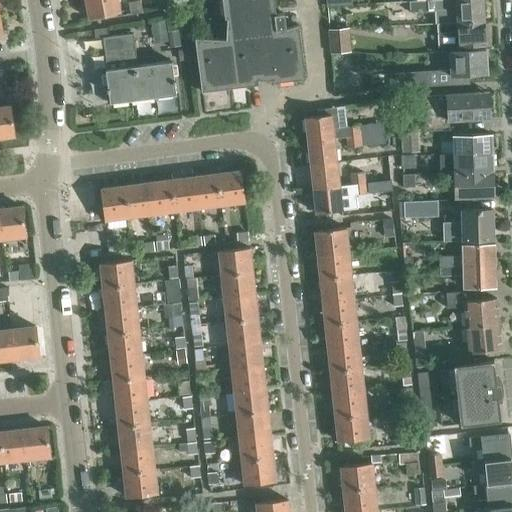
[(120,12),(117,0),(85,0),(89,18),(120,12)]
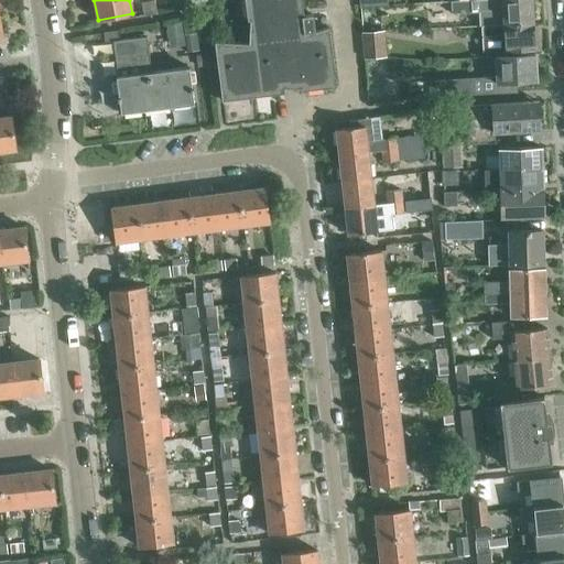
[(300,0),(242,0),(246,22),(249,22),(248,44),(213,43),(221,102),(335,87),(328,30),(314,34),(313,18),(303,19),(300,0)]
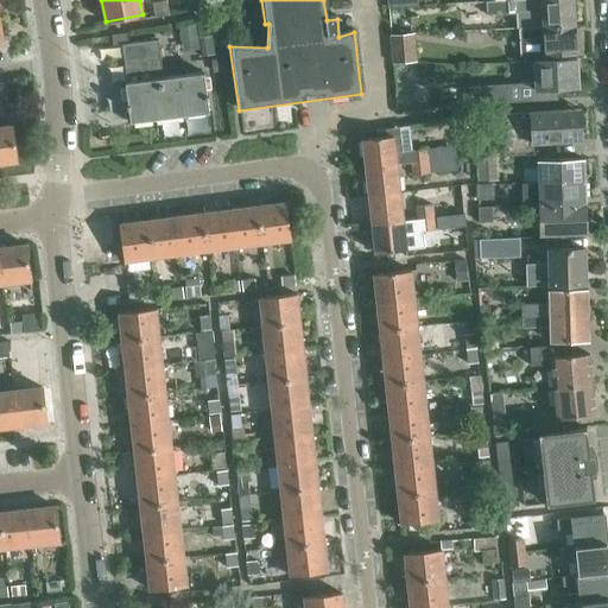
[(487,16),(510,13),(507,0),(504,0),(486,1),(487,16)]
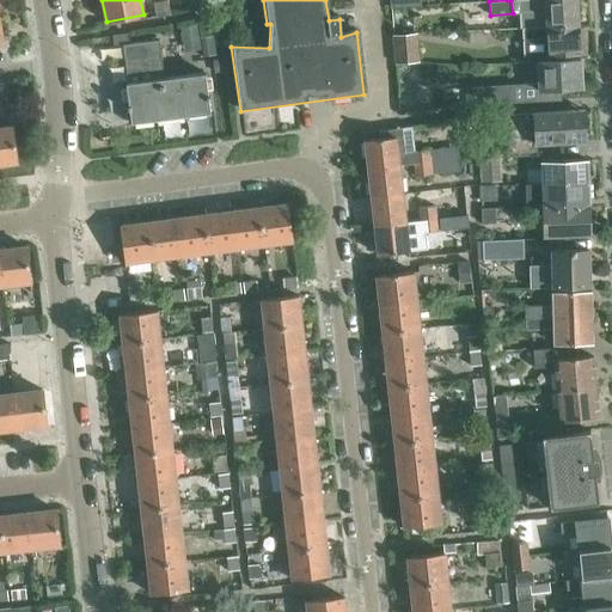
[(580,25),(579,0),(520,0),(522,29),(580,25)]
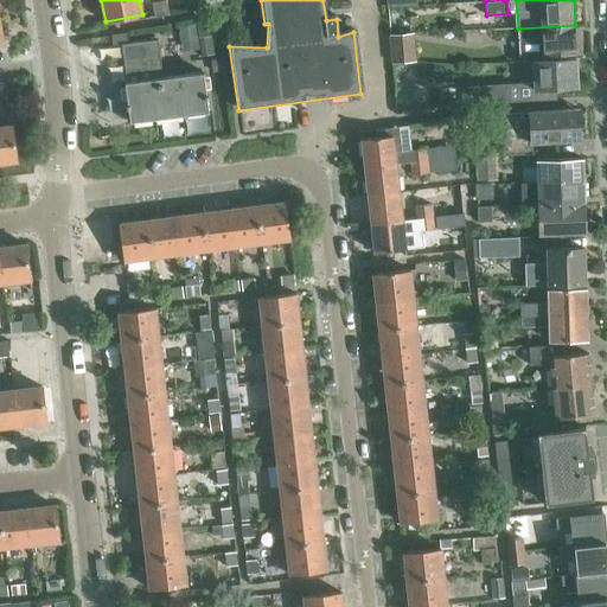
[(166,1),(152,4),(154,18),(168,16),(166,1)]
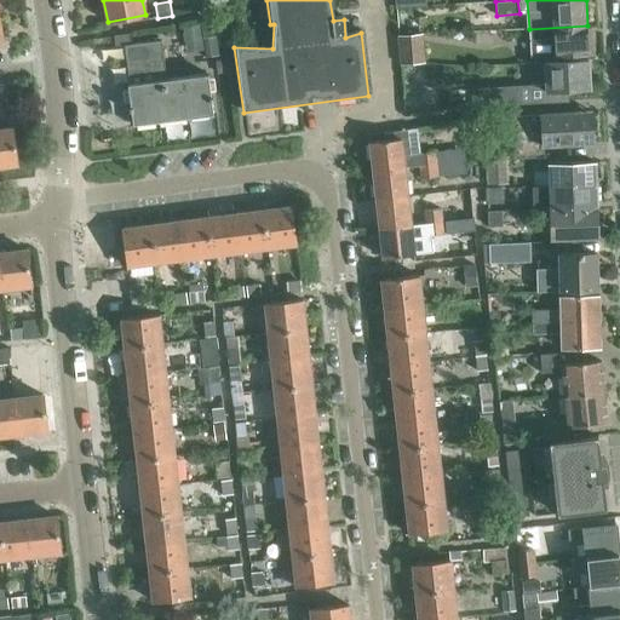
[(200,26),(183,29),(187,53),(204,50),(200,26)]
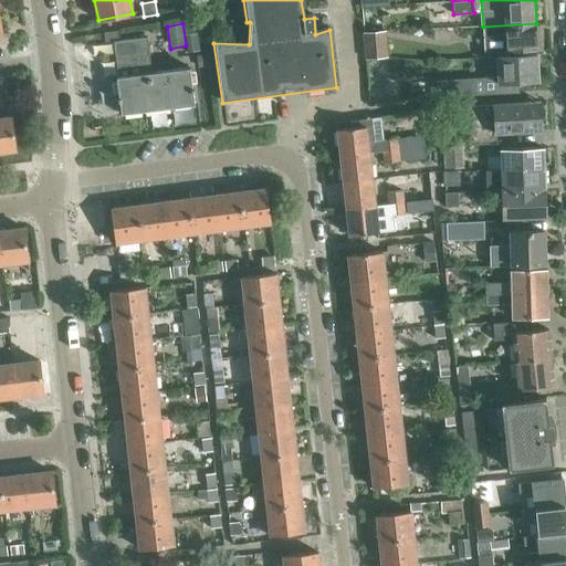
[(485,39),(485,53),(538,50),(536,23),(483,27),(484,39),(485,39)]
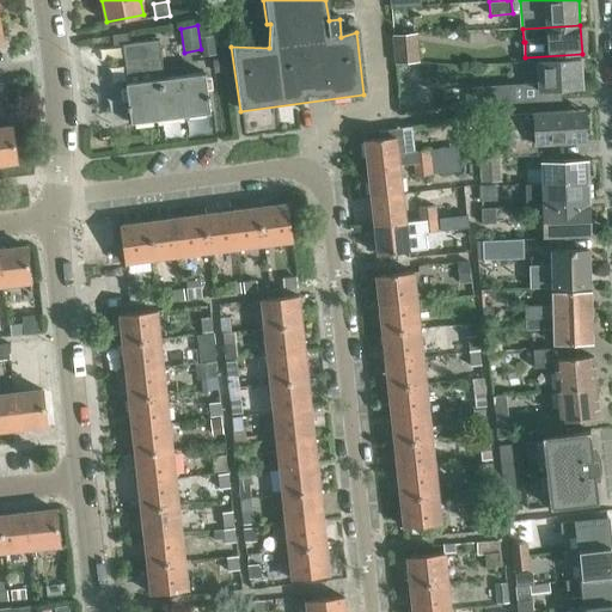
[(114,47),(124,46),(129,44),(128,34),(112,36),(114,47)]
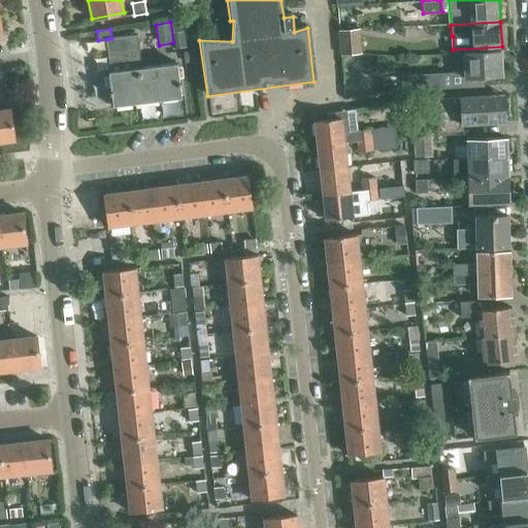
[(360,29),(338,31),(340,55),(362,54),(360,29)]
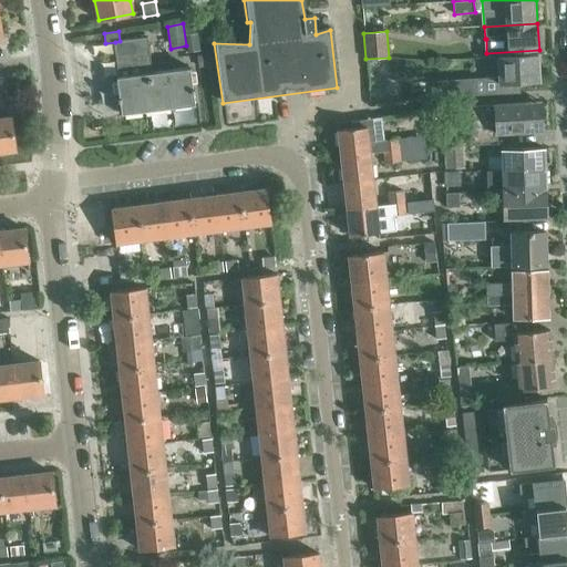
[(115,42),(120,78),(117,79),(122,115),(196,106),(191,69),(153,73),(147,38),(120,41),(115,42)]
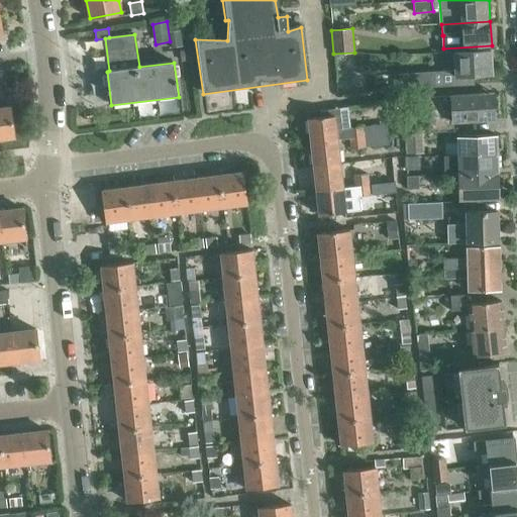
[(179,49),(180,60),(191,59),(190,48),(179,49)]
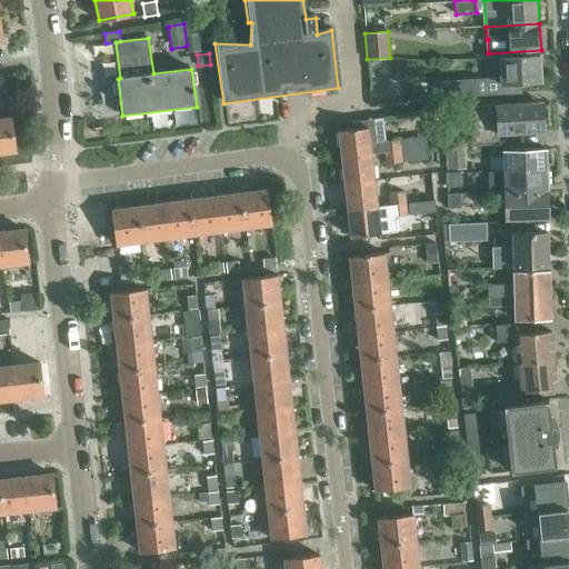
[(479,96),(517,92),(516,82),(542,81),(541,55),(501,56),(502,78),(441,81),(442,97),(479,96)]
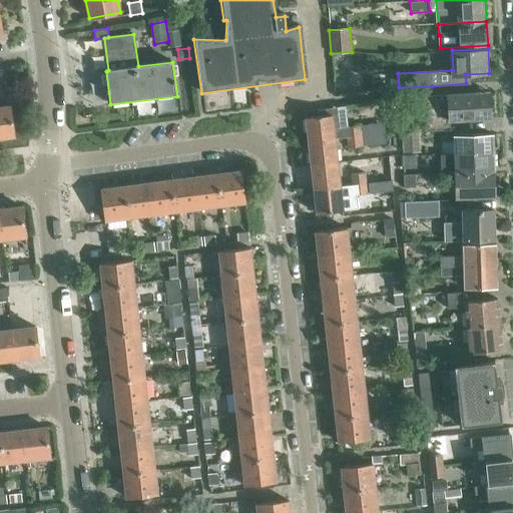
[(490,93),(424,96),(426,130),(451,129),(451,120),(491,118),(490,93)]
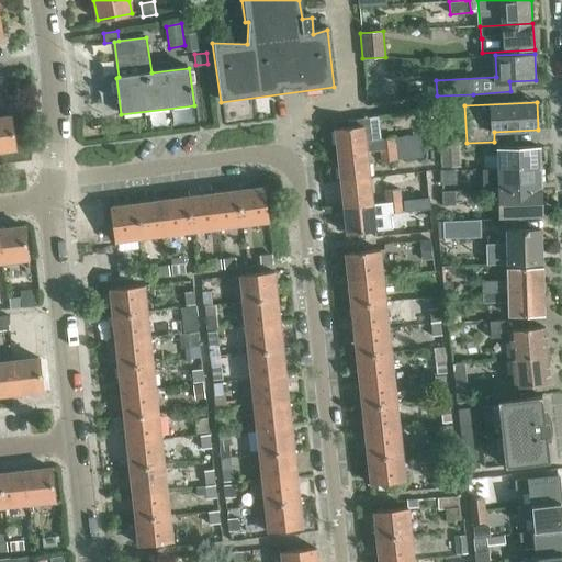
[(440,113),(441,133),(453,132),(452,112),(440,113)]
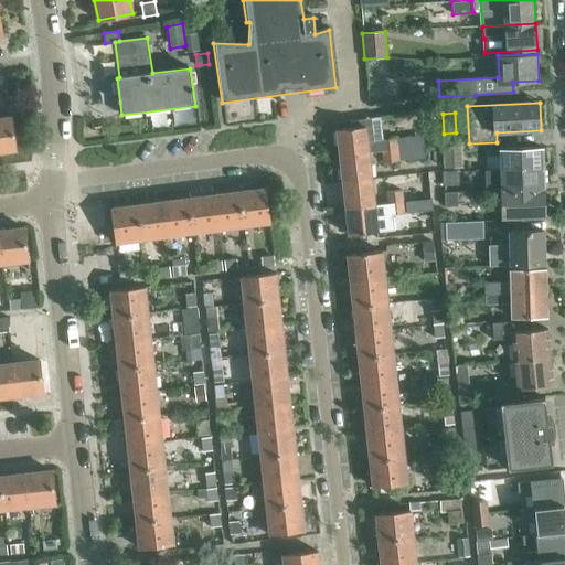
[(0,117),(0,151),(16,150),(11,117),(0,117)]
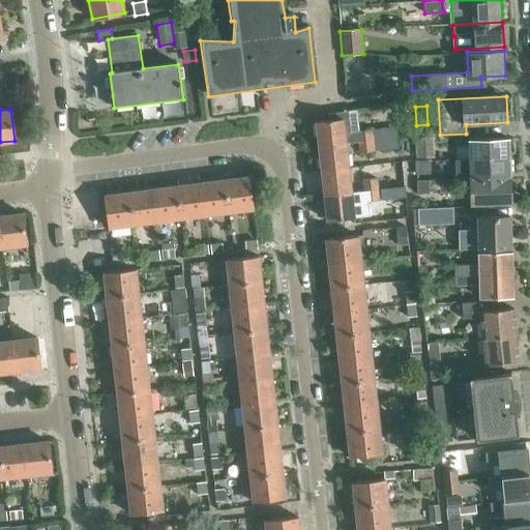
[(317,122),(319,148),(345,145),(357,144),(374,142),(382,141),(381,130),(359,133),(356,110),(328,115),(329,121),(317,122)]
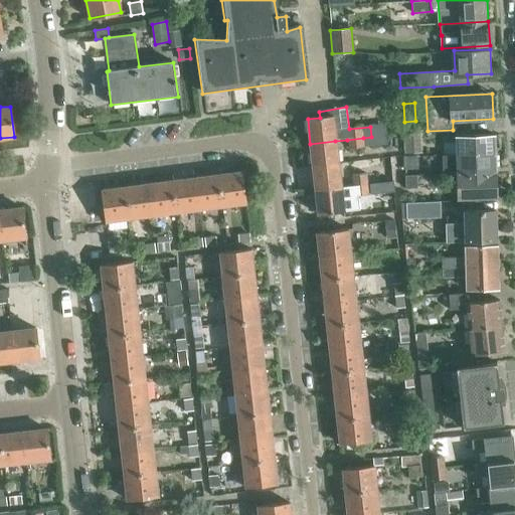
[(391,113),(391,131),(402,130),(400,112),(391,113)]
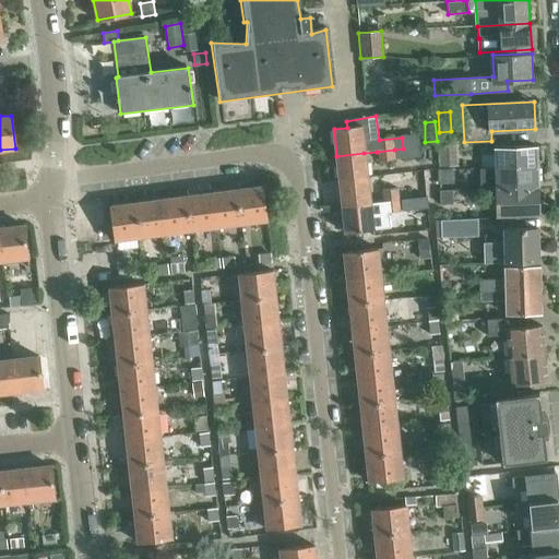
[(438,144),(439,166),(456,165),(455,144),(438,144)]
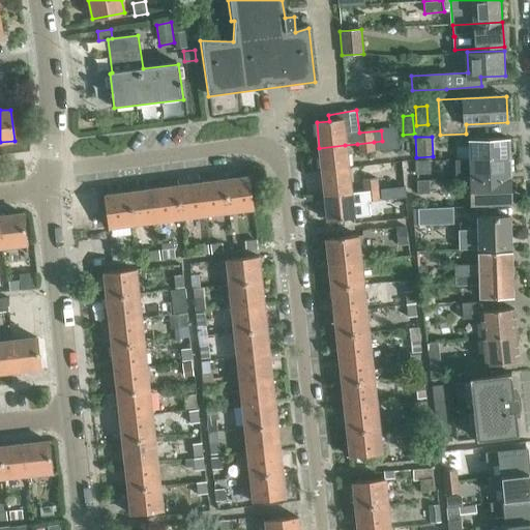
[(471,158),(509,157),(508,139),(470,140),(471,158)]
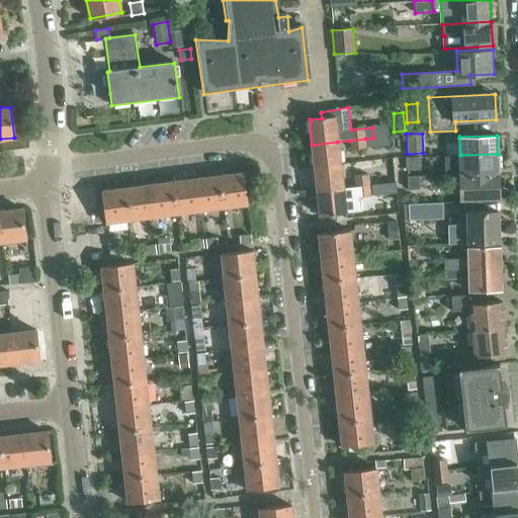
[(366,148),(365,139),(349,141),(351,150),(366,148)]
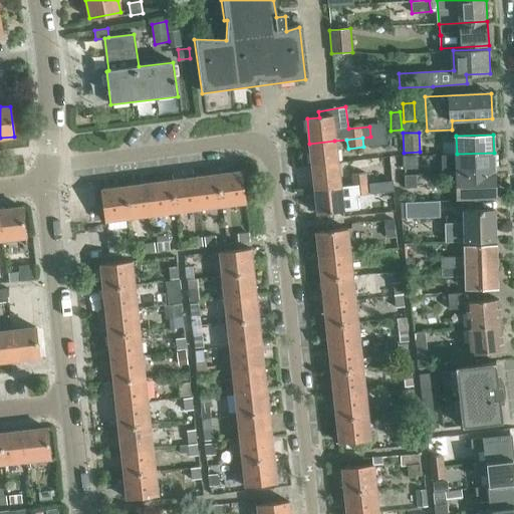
[(334,141),(309,144),(312,168),(337,165),(334,141)]
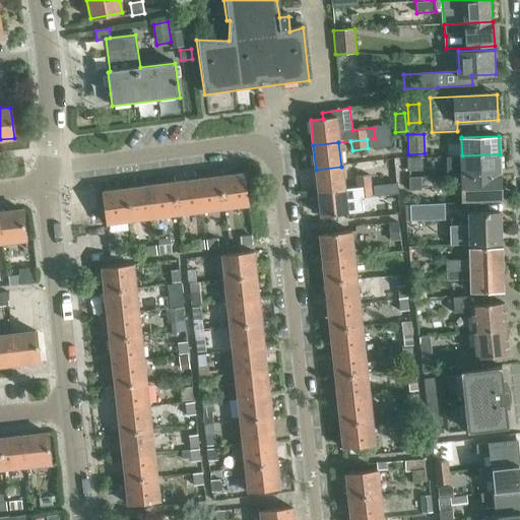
[(447,176),(462,175),(500,173),(500,154),(462,155),(447,155),(447,176)]
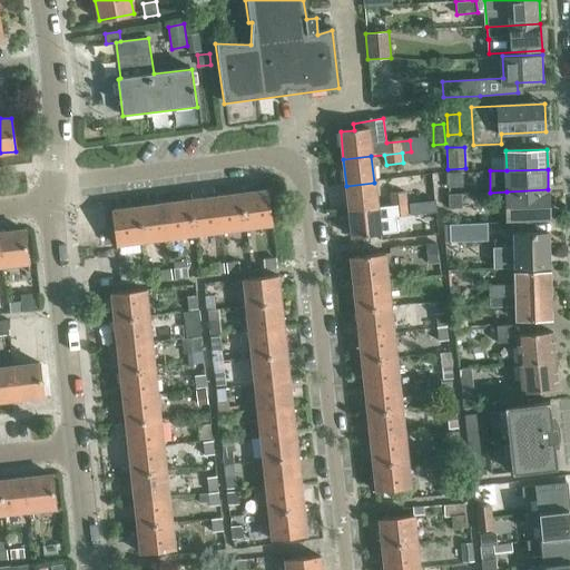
[(460,174),(446,174),(446,187),(460,187),(460,174)]
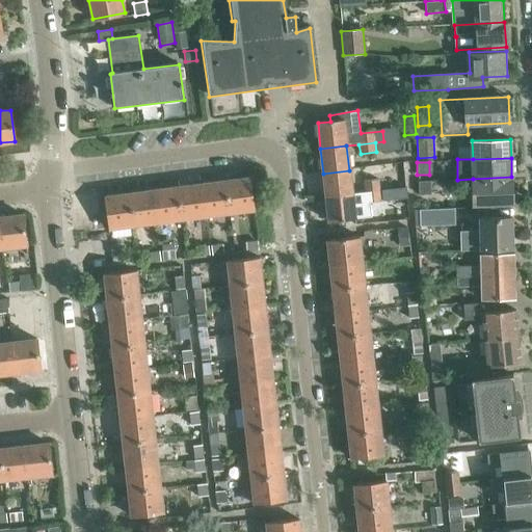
[(349,170),(323,174),(326,197),(352,194),(349,170)]
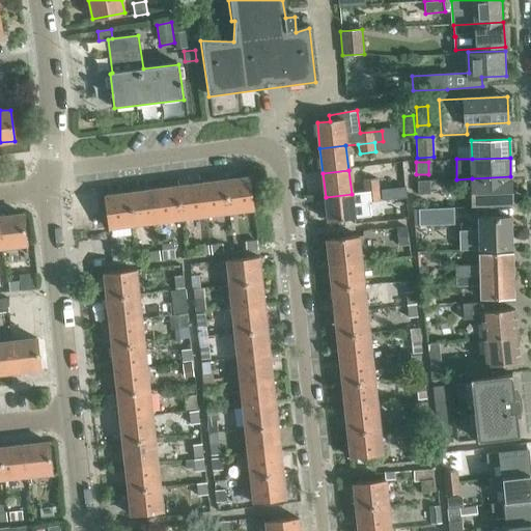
[(511,202),(511,180),(510,176),(472,178),(473,203),(511,202)]
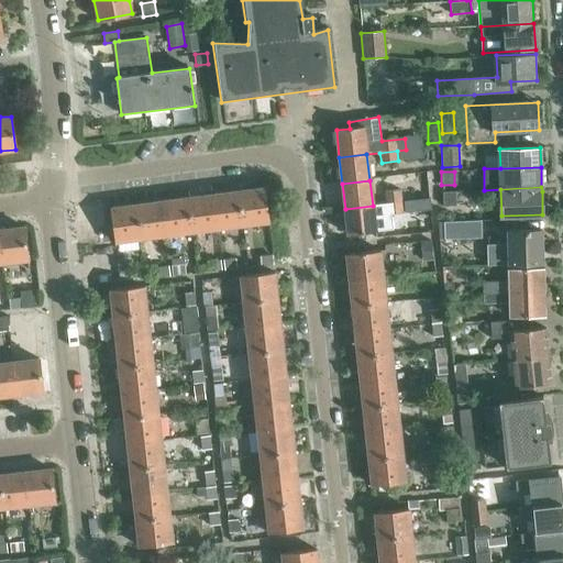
[(238,191),(242,225),(268,222),(264,188),(238,191)]
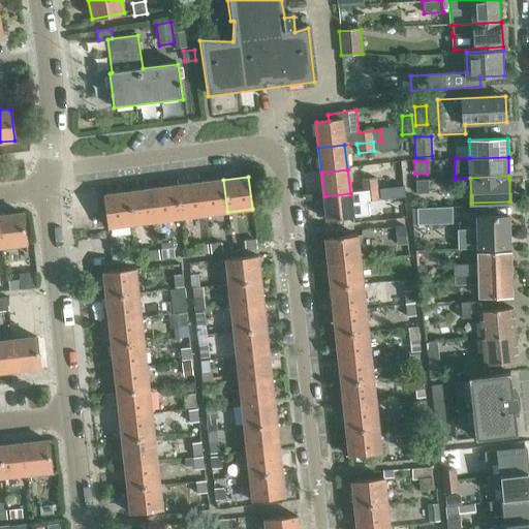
[(371,193),(378,192),(378,188),(376,178),(361,180),(363,190),(371,189),(371,193)]
